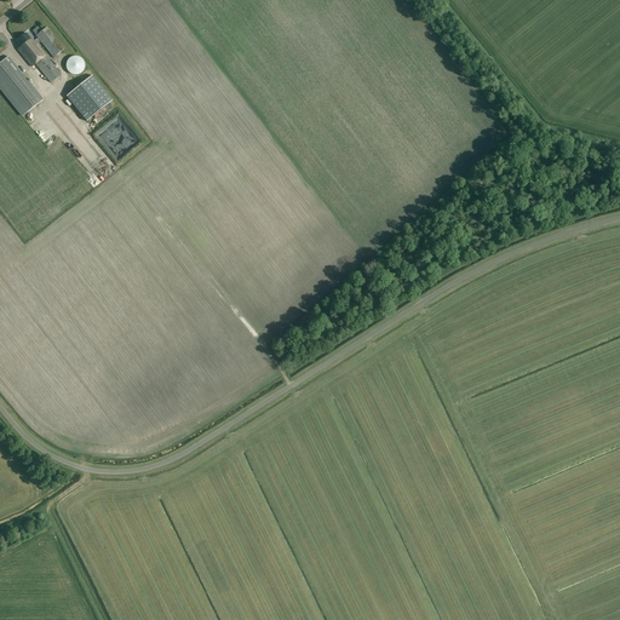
[(64,49),(46,27),(36,35),(38,38),(34,40),(32,38),(30,38),(27,34),(18,41),(23,46),(18,50),(32,67),(35,64),(51,84),(62,75),(36,42),(40,40),(53,57),(64,49)]
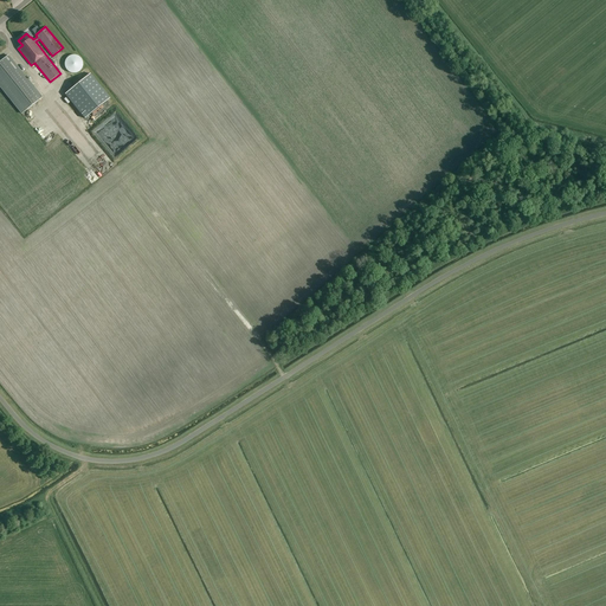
[(0,86),(23,115),(43,98),(8,56),(0,63),(0,86)]
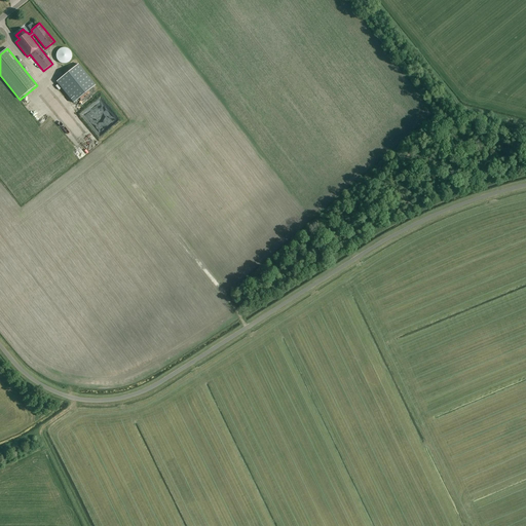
[(64,64),(65,64),(66,64),(67,64),(68,63),(69,62),(70,62),(71,61),(71,60),(72,59),(72,58),(72,55),(72,54),(72,53),(71,52),(71,51),(70,50),(69,50),(68,49),(67,48),(66,48),(65,48),(64,48),(63,48),(62,48),(61,48),(60,49),(59,50),(58,50),(58,51),(57,52),(57,53),(57,54),(57,55),(57,58),(57,59),(57,60),(58,61),(58,62),(59,62),(60,63),(61,64),(62,64),(63,64),(64,64)]
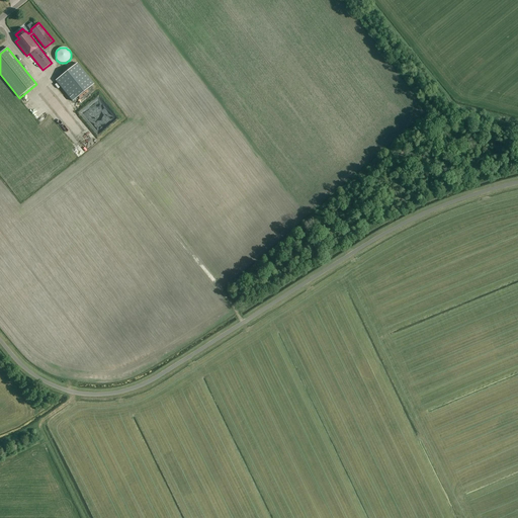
[(77,64),(56,81),(72,101),(94,84),(77,64)]
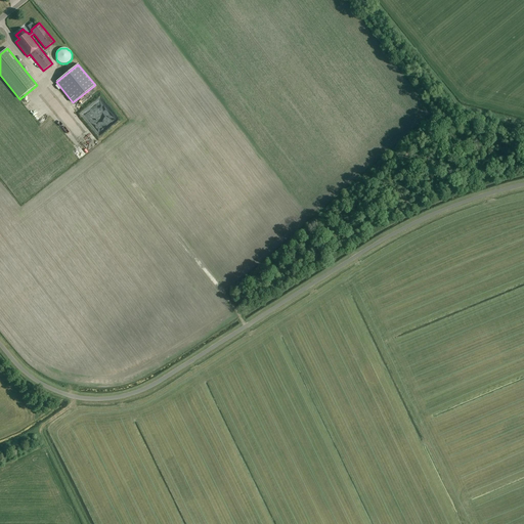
[(51,89),(56,85),(47,75),(42,79),(51,89)]
